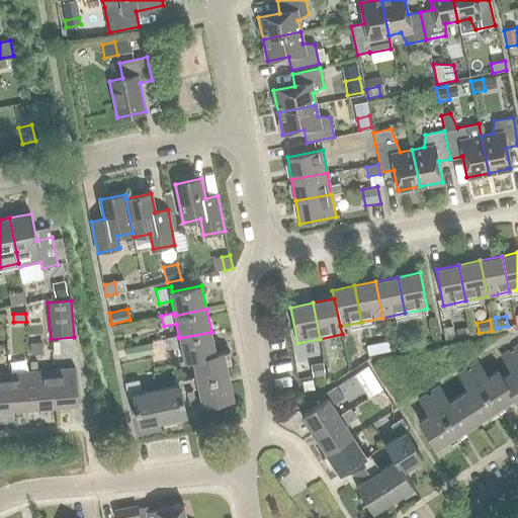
[(453,326),(443,328),(445,340),(455,338),(453,326)]
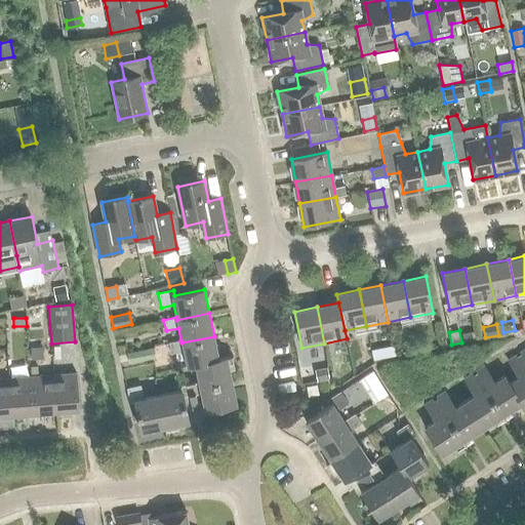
[(183,351),(187,366),(195,365),(194,364),(219,359),(214,336),(182,342),(180,340),(168,342),(170,354),(183,351)]
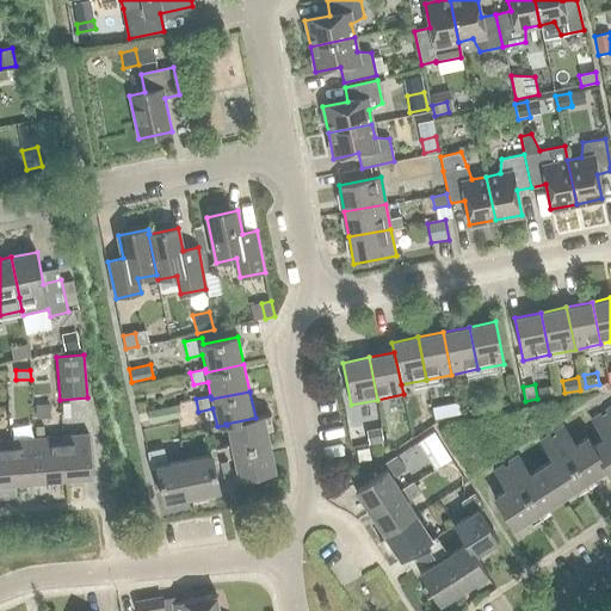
[(147,412),(149,423),(170,419),(167,407),(147,412)]
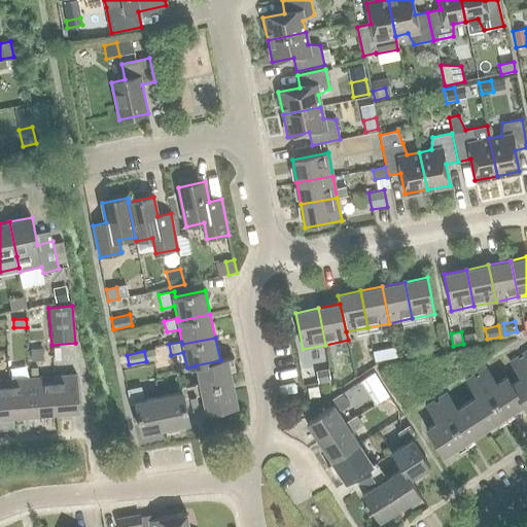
[(523,405),(526,411),(526,366),(520,355),(510,361),(519,377),(511,383),(510,383),(523,405)]
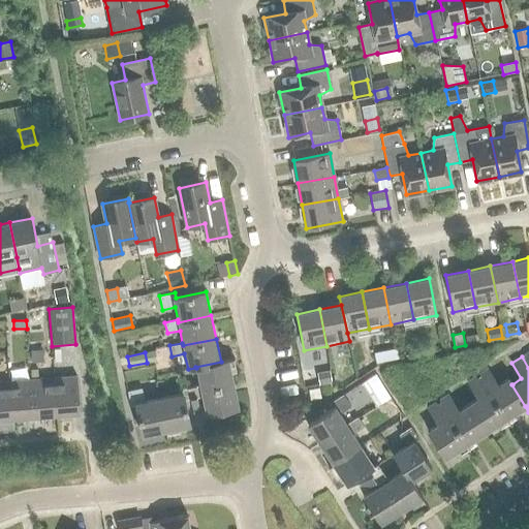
[(234,383),(228,360),(221,362),(195,367),(196,368),(199,384),(200,391),(234,383)]
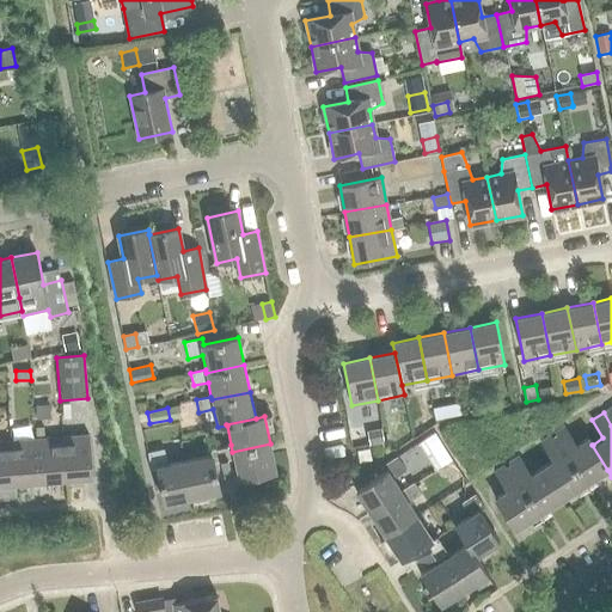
[(593,445),(587,436),(575,445),(564,427),(552,434),(585,485),(607,470),(592,445),(593,445)]
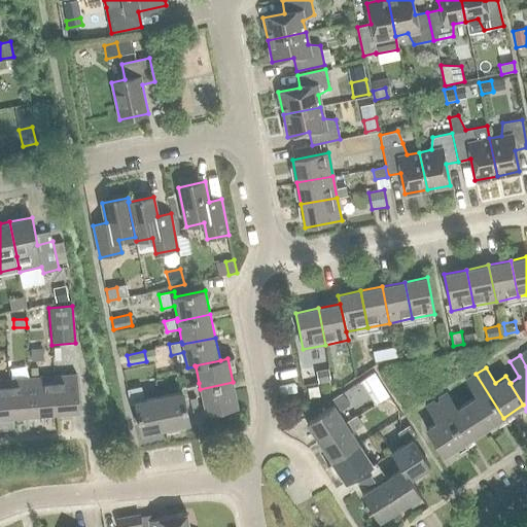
[(318,383),(321,382),(329,381),(327,370),(316,372),(318,383)]
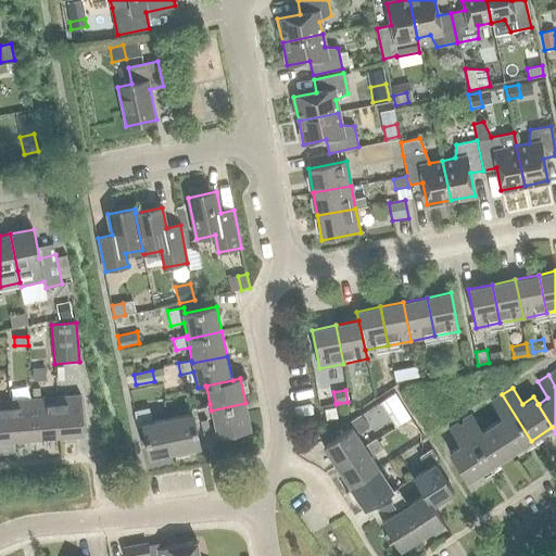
[(502,394),(491,402),(502,418),(491,425),(510,454),(531,441),(502,394)]
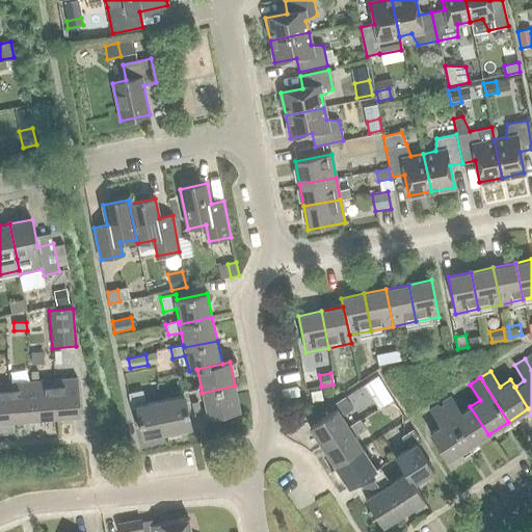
[(57,417),(80,416),(77,378),(54,380),(57,417)]
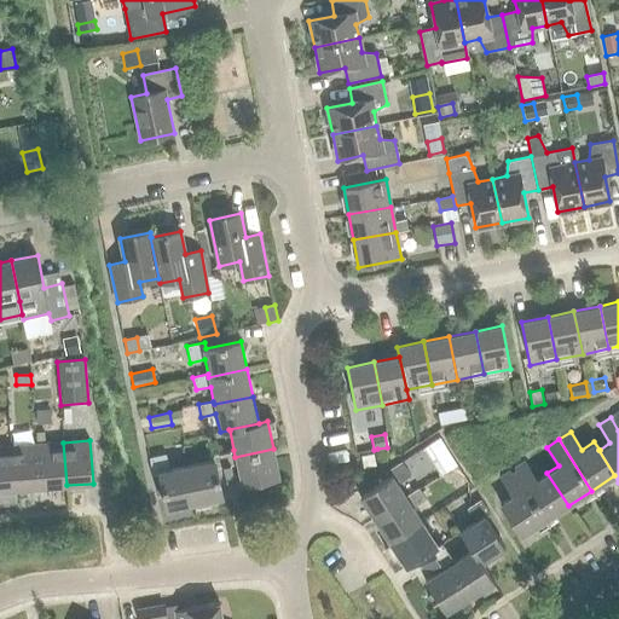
[(67,485),(63,443),(36,444),(40,487),(67,485)]
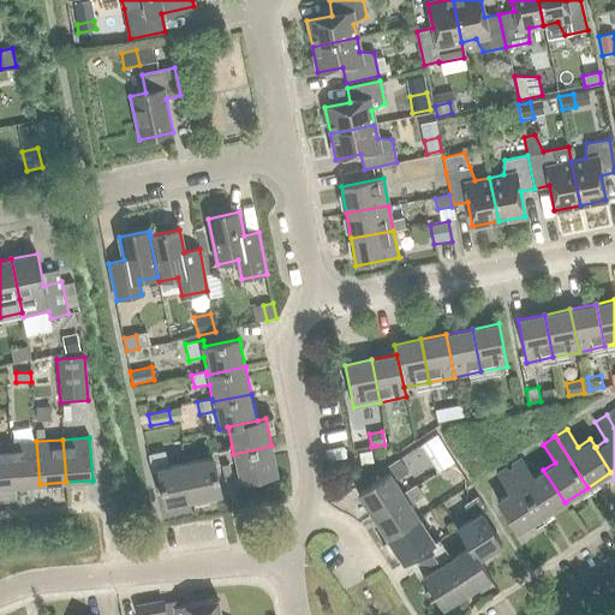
[(40,484),(36,441),(10,443),(13,487),(40,484)]
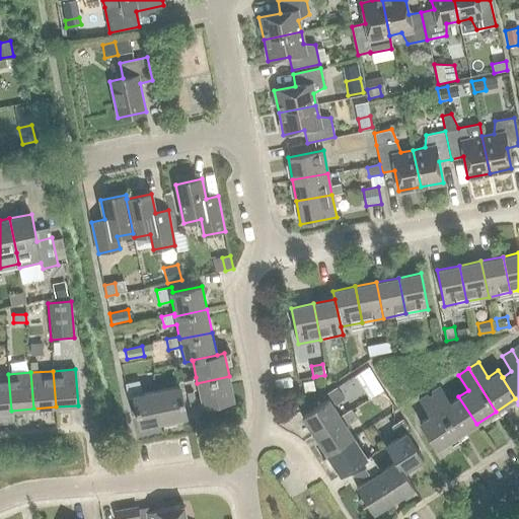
[(0,411),(11,411),(8,374),(0,374),(0,411)]
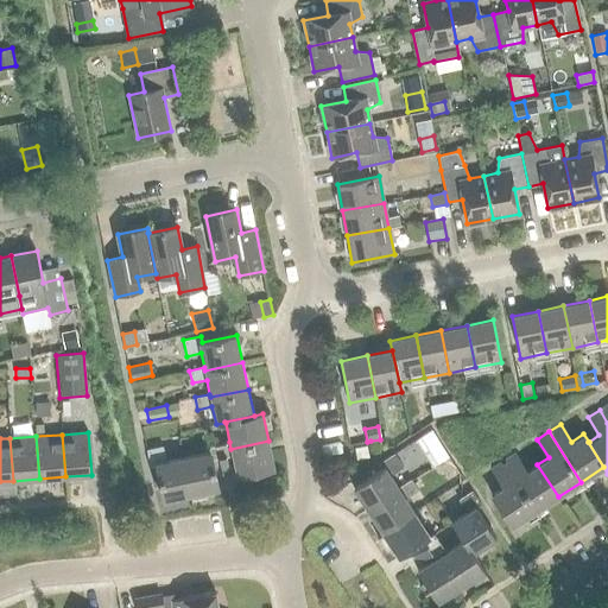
[(236,476),(274,468),(268,441),(230,449),(232,455),(236,476)]
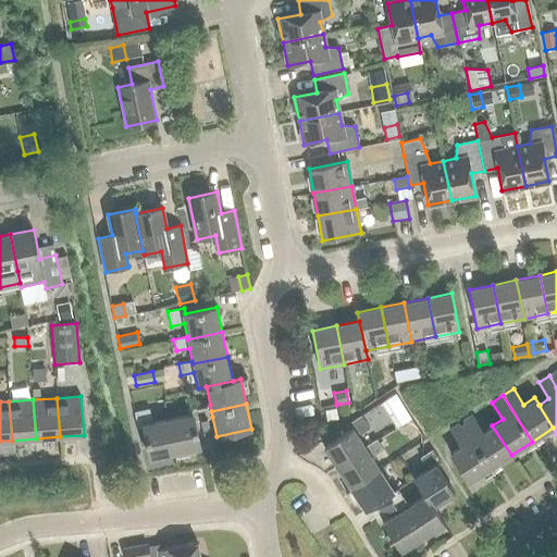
[(175,454),(200,448),(194,421),(212,417),(211,411),(210,405),(190,409),(192,413),(168,419),(175,454)]
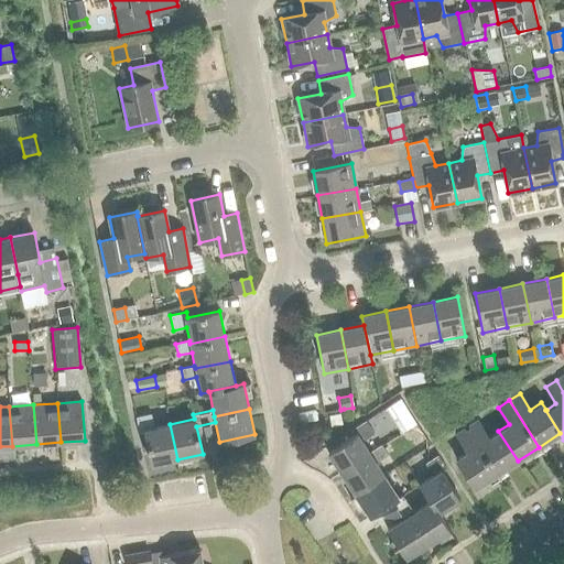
[(332,426),(342,424),(339,413),(329,415),(332,426)]
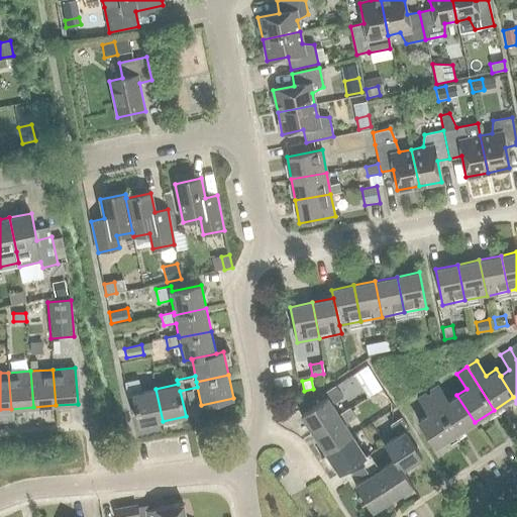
[(156,389),(140,392),(138,380),(124,383),(128,397),(132,396),(139,426),(163,421),(156,389)]
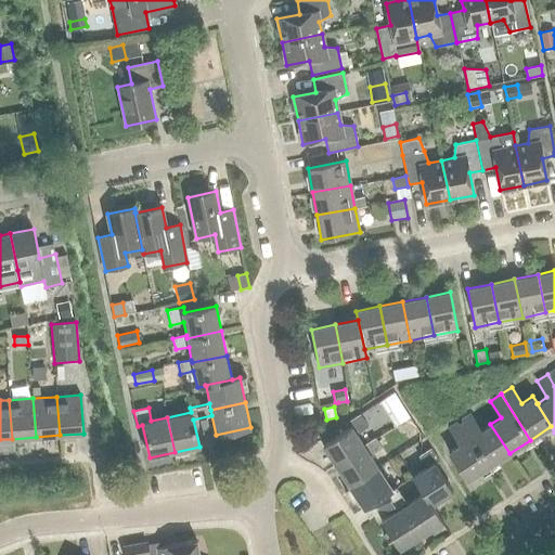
[(394,425),(409,416),(403,408),(389,417),(394,425)]
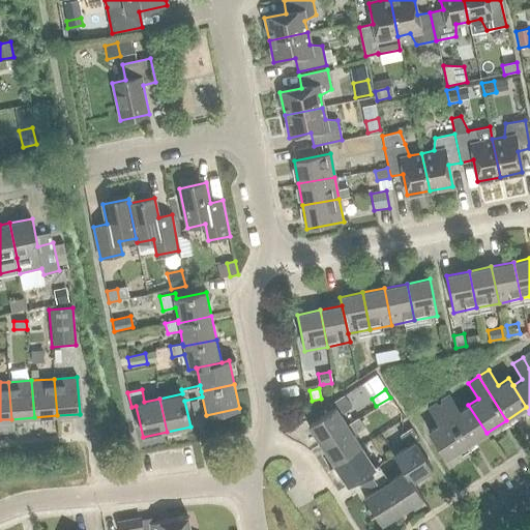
[(340,415),(351,408),(344,395),(331,404),(333,408),(307,424),(321,445),(348,428),(347,425),(340,415)]
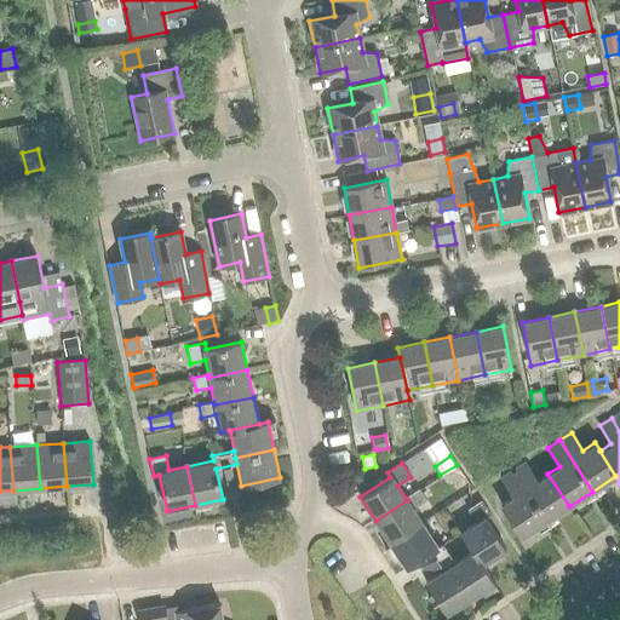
[(547,474),(537,481),(526,463),(514,470),(546,522),(569,506),(547,474)]
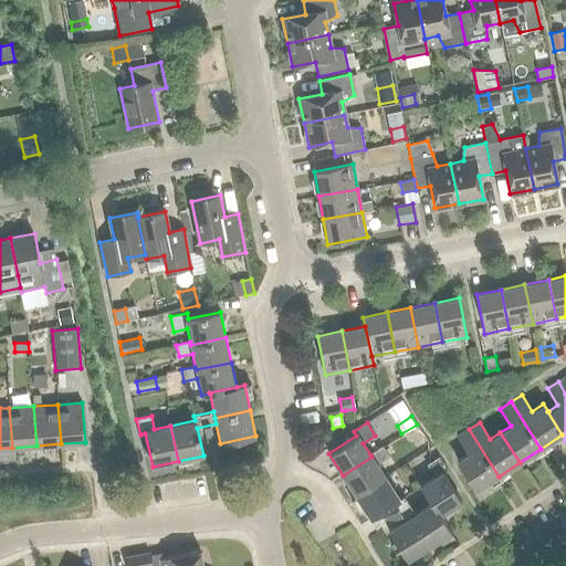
[(469,429),(458,437),(468,453),(458,460),(477,491),(499,477),(469,429)]
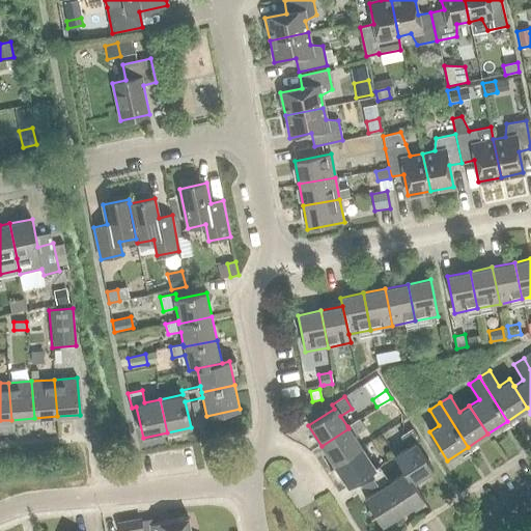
[(354,436),(365,428),(359,419),(347,426),(348,428),(322,446),(334,466),(362,448),(354,436)]
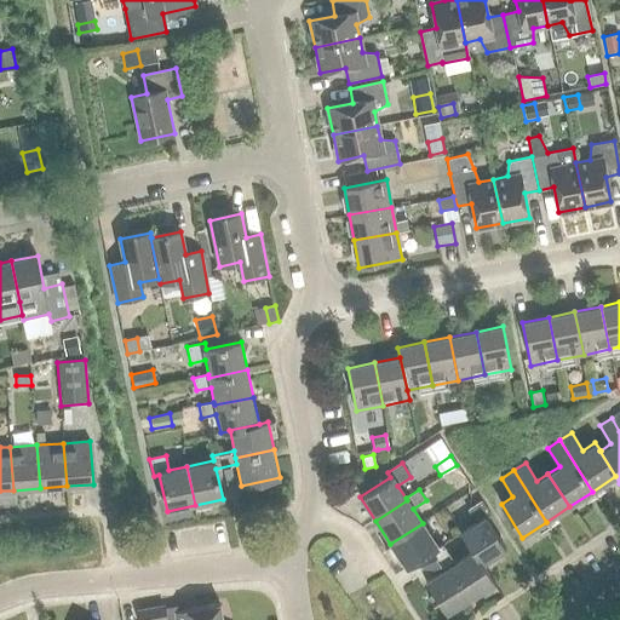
[(505,549),(486,518),(491,515),(481,500),(468,510),(476,523),(460,533),(472,552),(472,551),(481,564),(482,564),(505,549)]
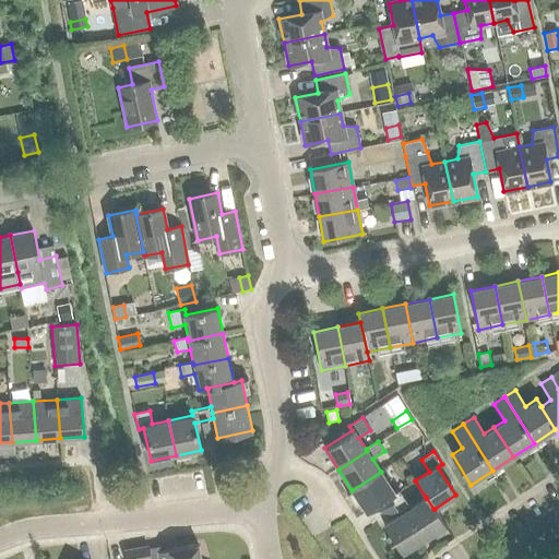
[(352,490),(347,495),(353,491),(366,512),(367,512),(389,498),(395,494),(394,492),(381,472),(352,490)]
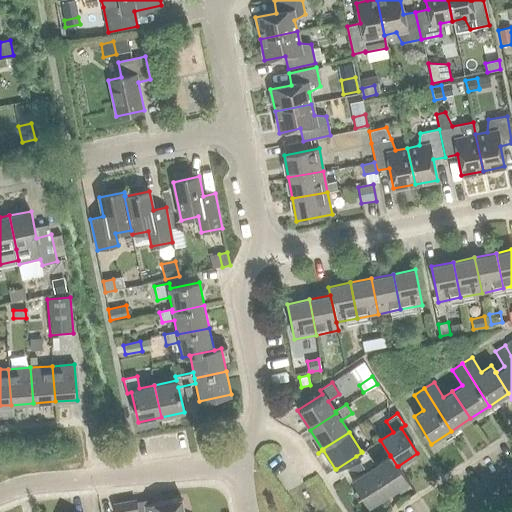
[(376,465),(365,449),(361,451),(362,452),(356,456),(366,471),(371,468),(376,465)]
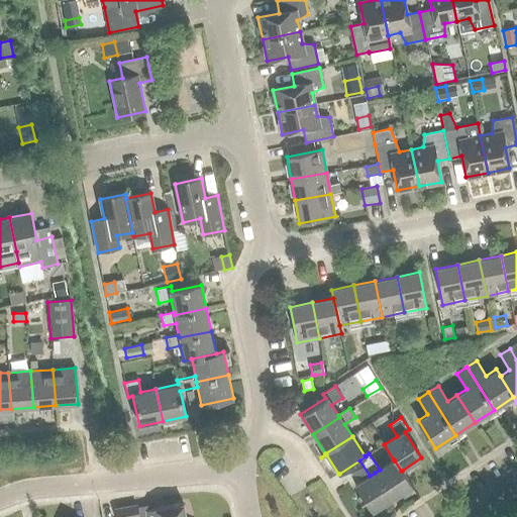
[(392,499),(412,486),(402,471),(401,471),(394,459),(394,460),(380,470),(375,473),(392,499)]
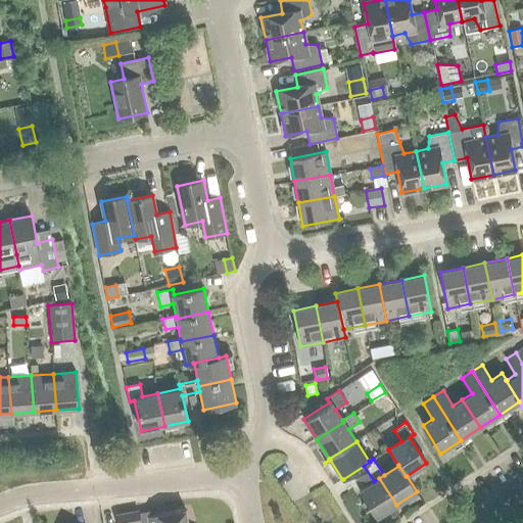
[(379,478),(374,481),(359,491),(376,518),(396,505),(379,478)]
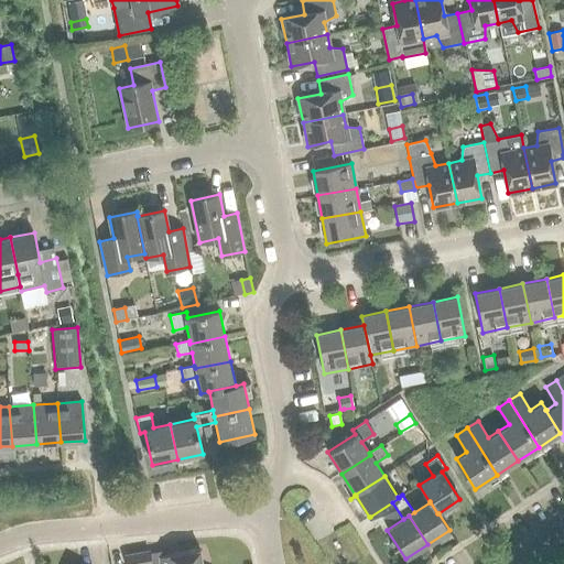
[(202,563),(201,549),(163,555),(162,551),(150,553),(149,551),(127,555),(128,563),(202,563)]
